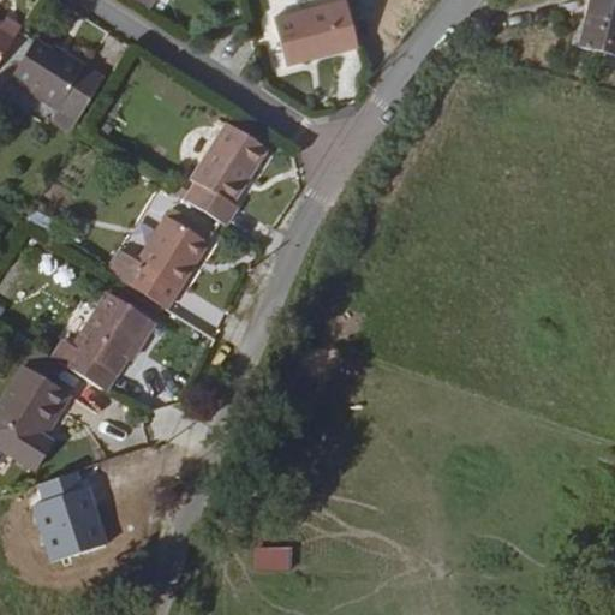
[(614,53),(614,0),(593,0),(583,46),(614,53)]
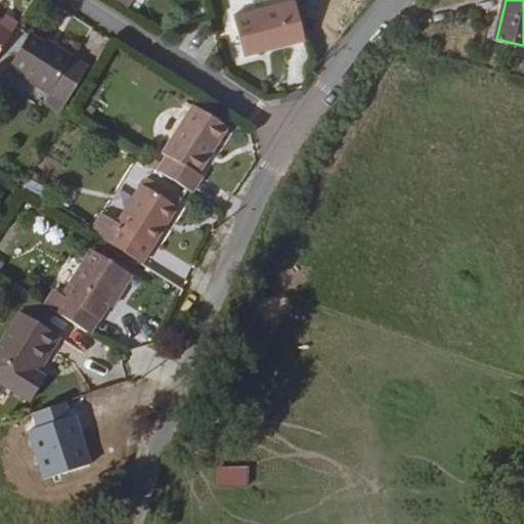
[(245,57),(307,44),(300,15),(297,2),(234,16),(245,57)]
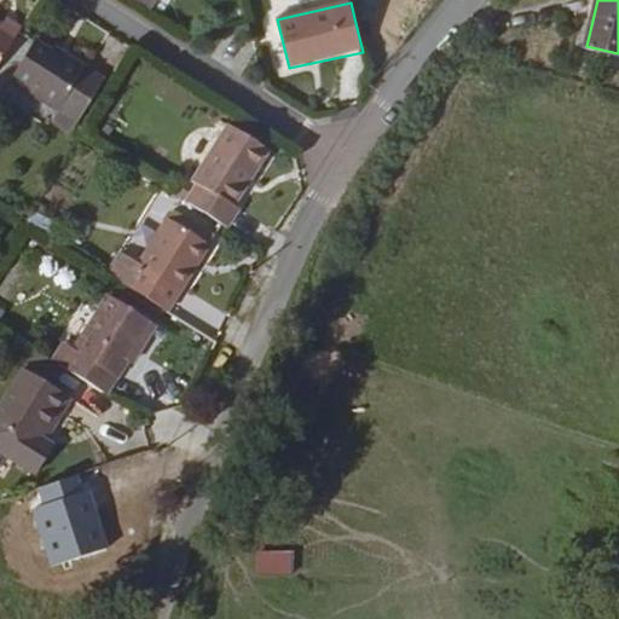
[(0,71),(25,32),(9,21),(1,28),(0,27),(0,71)]
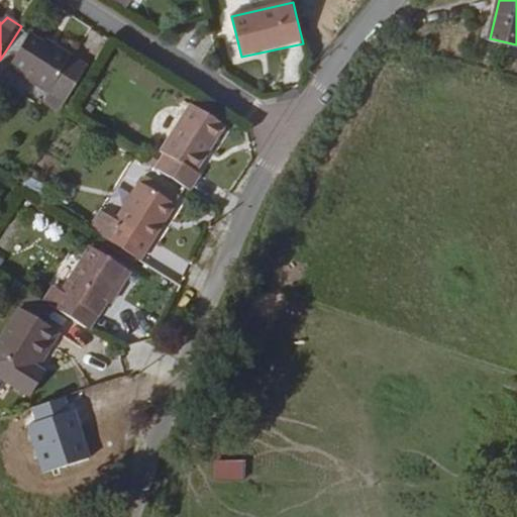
[(53,97),(75,60),(59,48),(55,53),(31,38),(10,70),(53,97)]
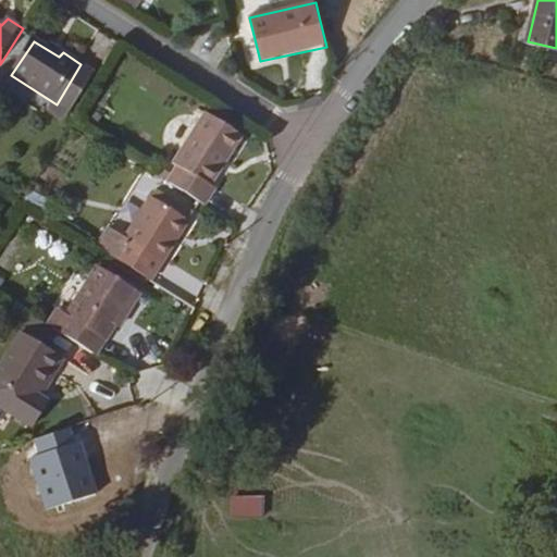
[(78,123),(107,79),(81,64),(57,104),(56,109),(78,123)]
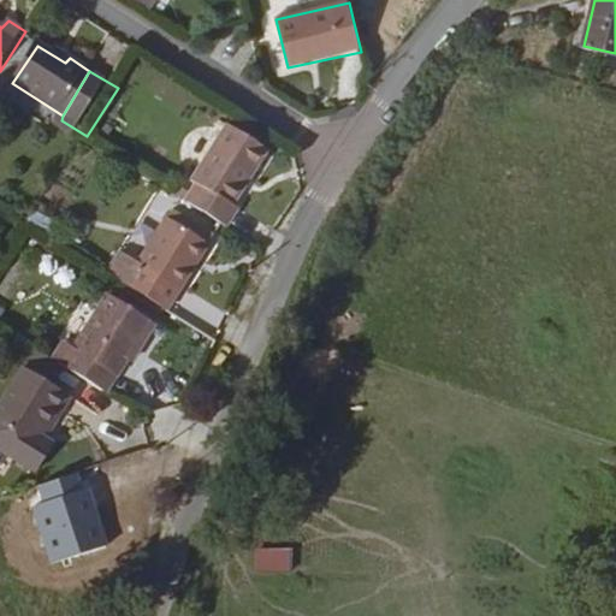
[(189,206),(231,232),(243,212),(236,206),(273,150),(232,124),(195,181),(202,187),(189,206)]
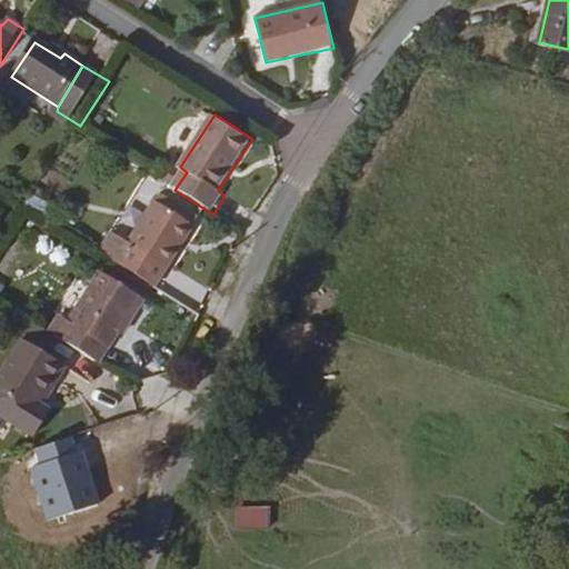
[(98,255),(157,290),(196,227),(159,202),(131,245),(113,232),(98,255)]
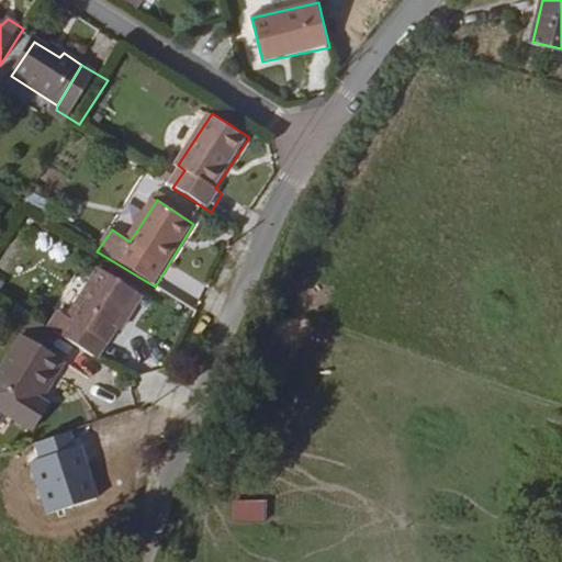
[(37,262),(54,260),(52,242),(35,245),(37,262)]
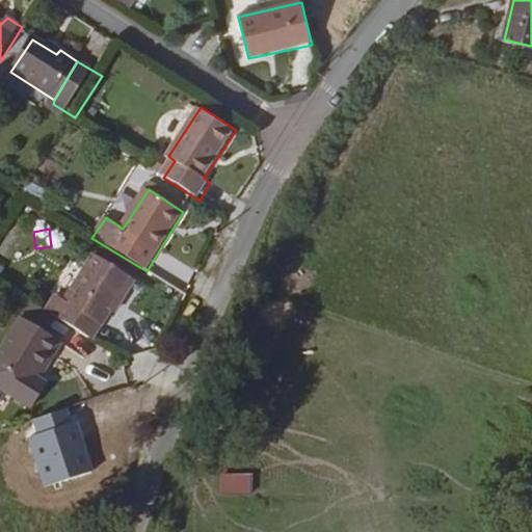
[(50,312),(96,341),(125,290),(132,294),(139,278),(98,254),(68,302),(60,297),(50,312)]
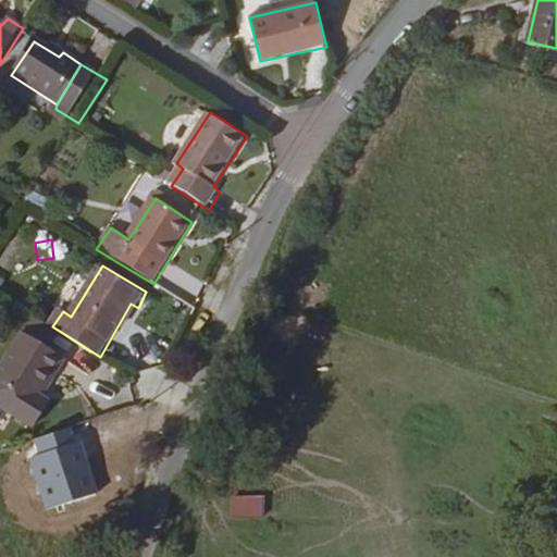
[(37,392),(61,355),(25,333),(0,373),(0,403),(36,426),(51,403),(47,398),(37,392)]
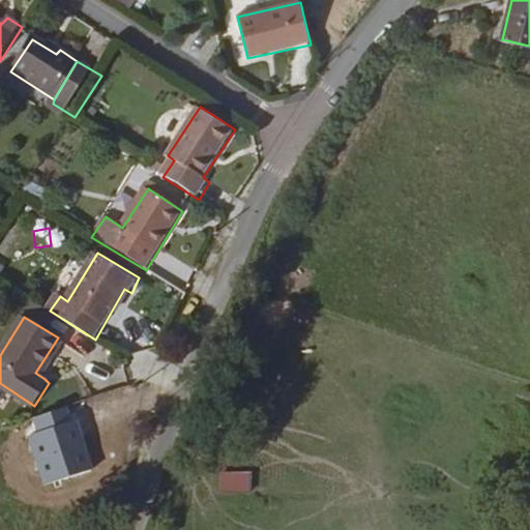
[(66,343),(58,337),(35,373),(45,379),(66,343)]
